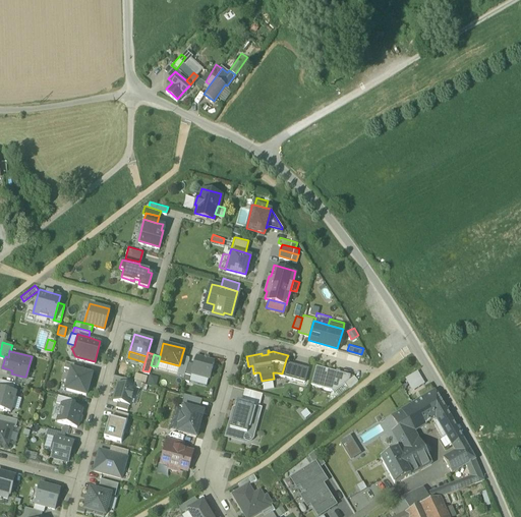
[(189,356),(182,354),(179,365),(178,365),(177,371),(184,374),(187,360),(189,356)]
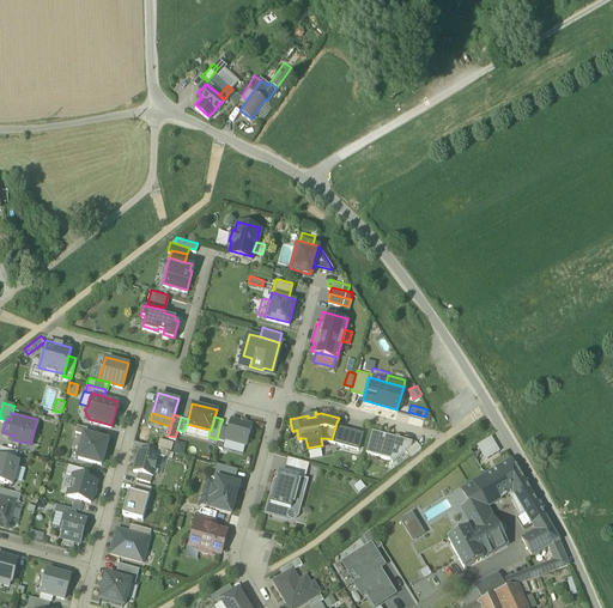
[(228,426),(225,436),(244,442),(247,442),(252,423),(230,417),(228,426)]
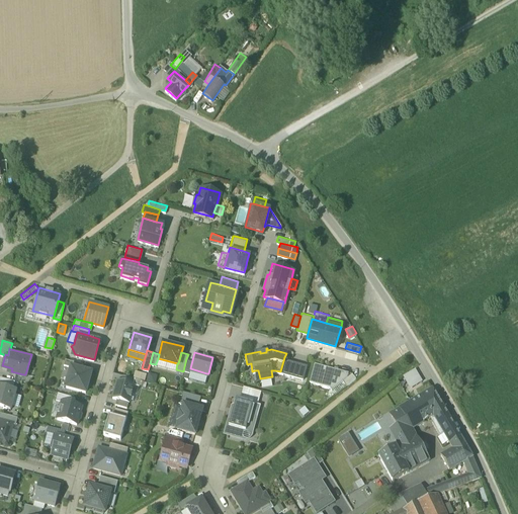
[(306,363),(284,357),(280,371),(303,377),(303,376),(301,376),(304,370),(305,370),(304,369),(306,364),(306,363)]
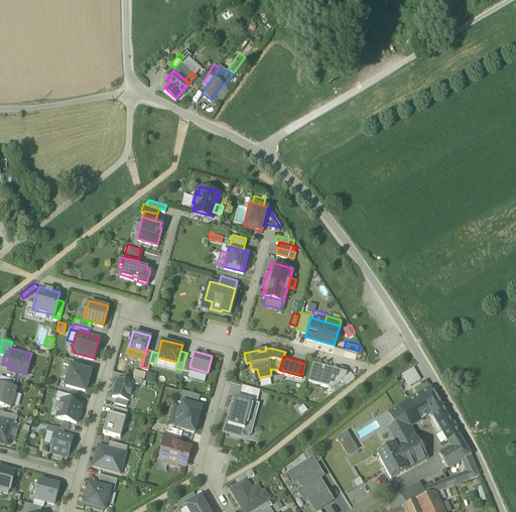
[(82,361),(65,357),(62,362),(71,364),(81,367),(82,361)]
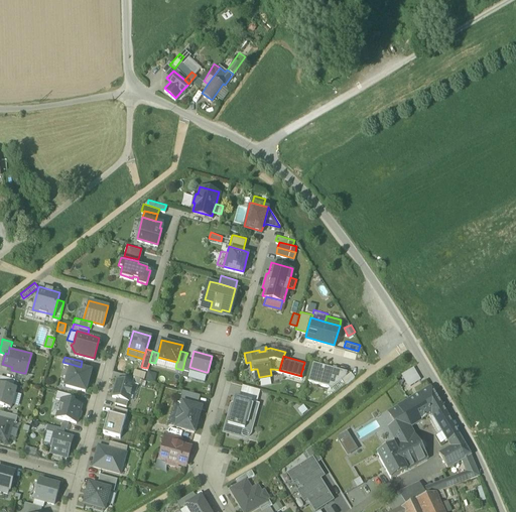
[(176,362),(157,357),(155,362),(175,368),(176,362)]
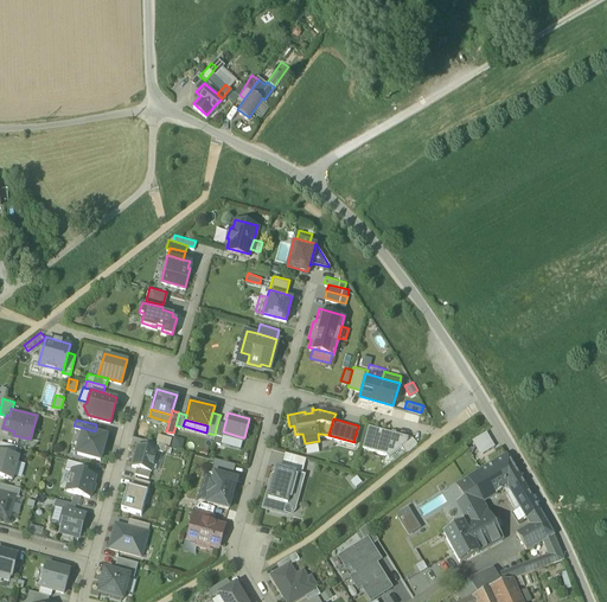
[(223,431),(225,422),(218,420),(215,435),(213,440),(219,442),(221,441),(223,431)]
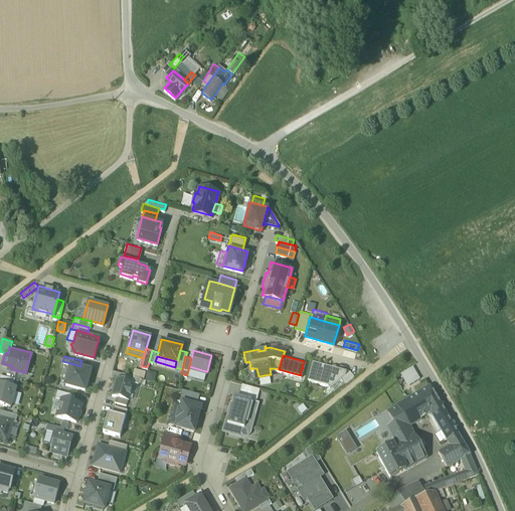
[(346,368),(312,359),(307,377),(327,383),(329,385),(340,377),(345,373),(346,368)]
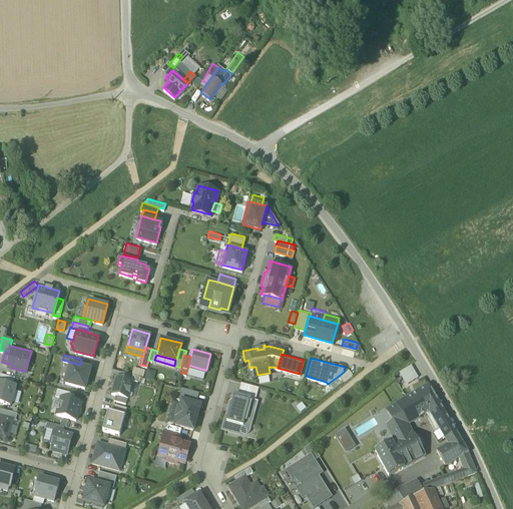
[(80,365),(70,362),(65,382),(84,387),(89,368),(80,365)]
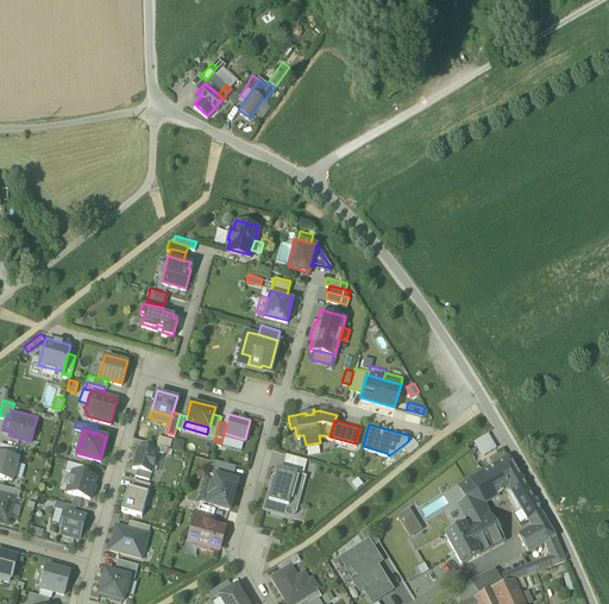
[(488,431),(473,439),(482,453),(496,445),(488,431)]
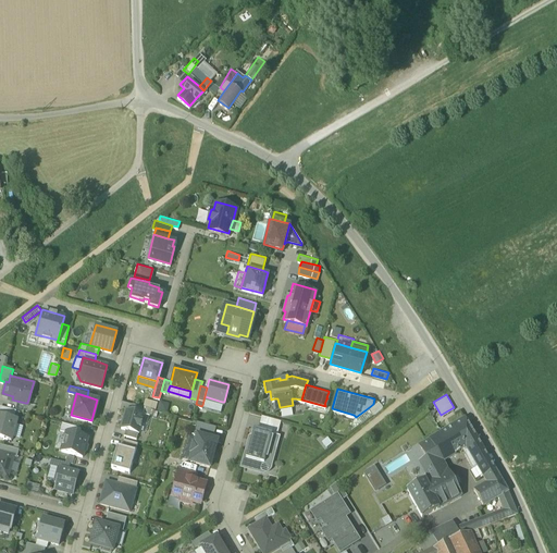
[(220,409),(222,402),(205,396),(202,405),(220,409)]
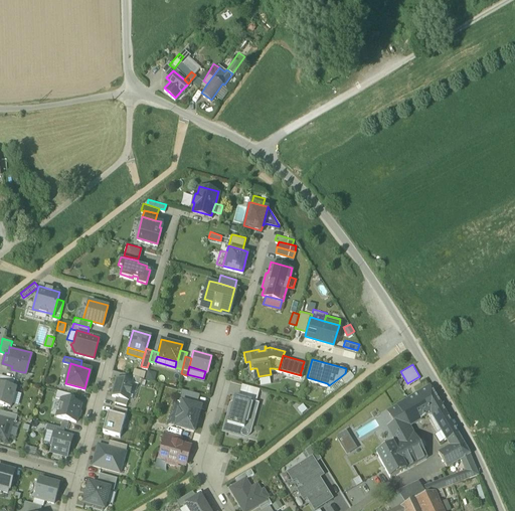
[(156,370),(147,368),(144,377),(154,380),(156,370)]
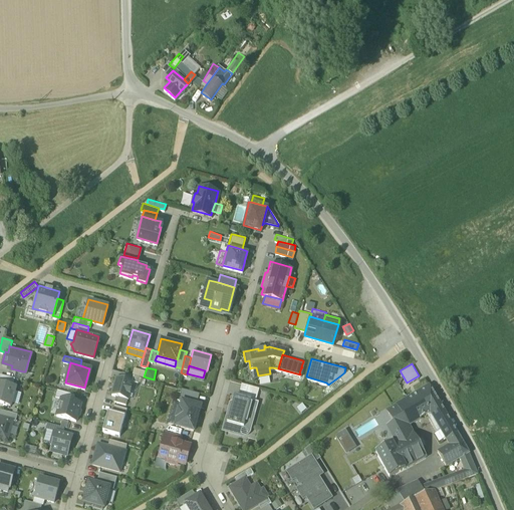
[(339,376),(343,380),(352,373),(348,368),(344,372),(339,376)]
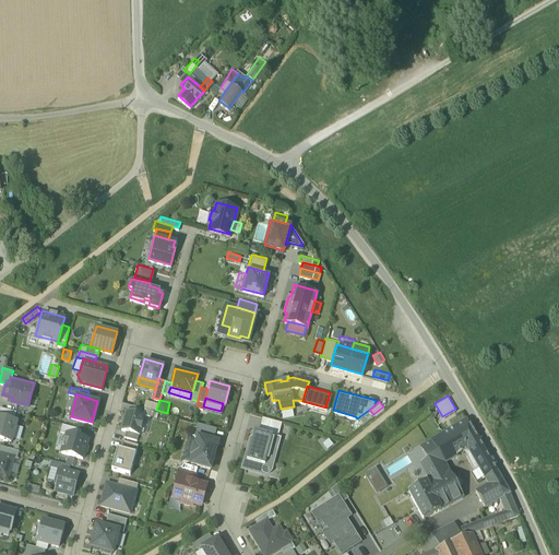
[(131,410),(144,413),(150,415),(151,409),(132,403),(131,410)]
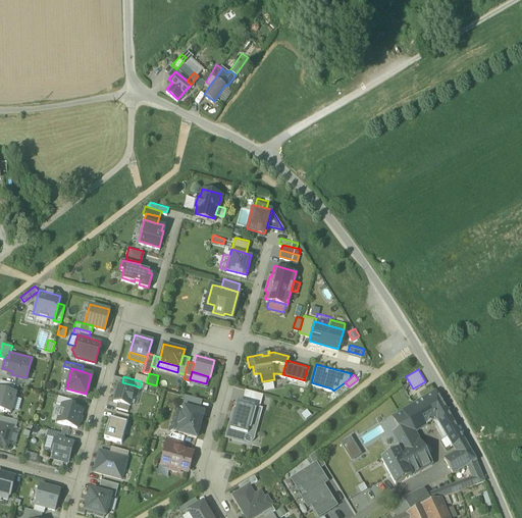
[(0,386),(12,391),(14,382),(0,377),(0,386)]
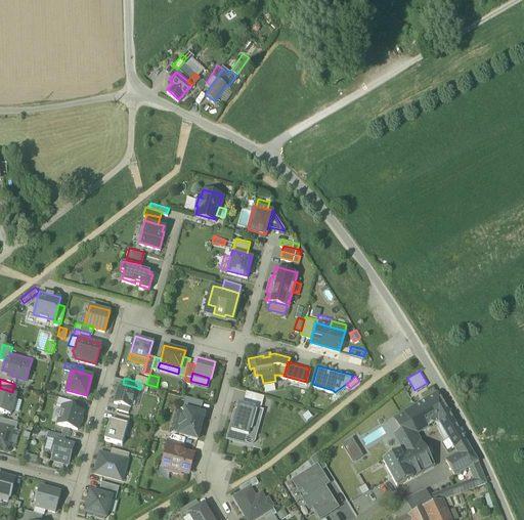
[(119,383),(114,400),(118,401),(130,405),(131,402),(135,387),(123,384),(119,383)]
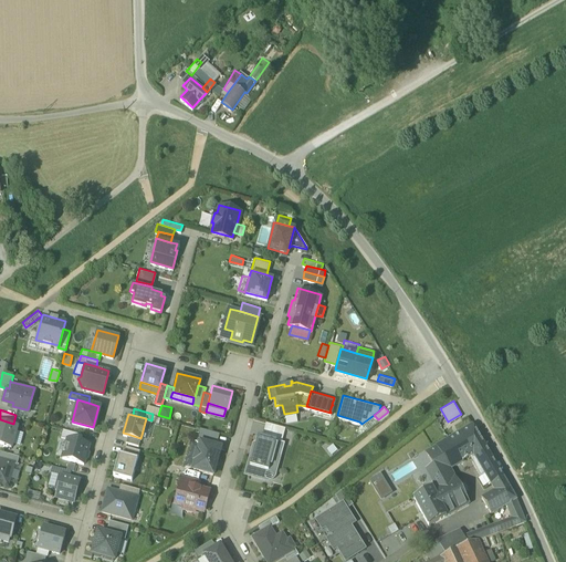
[(374,415),(362,424),(366,429),(378,419),(374,415)]
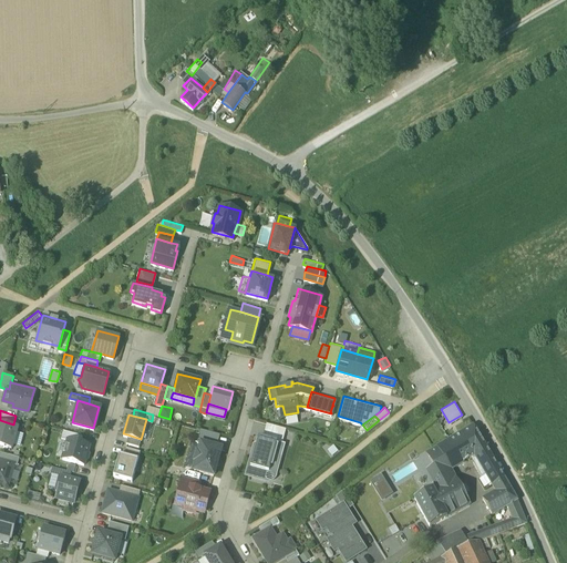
[(147,438),(152,421),(146,419),(142,436),(147,438)]
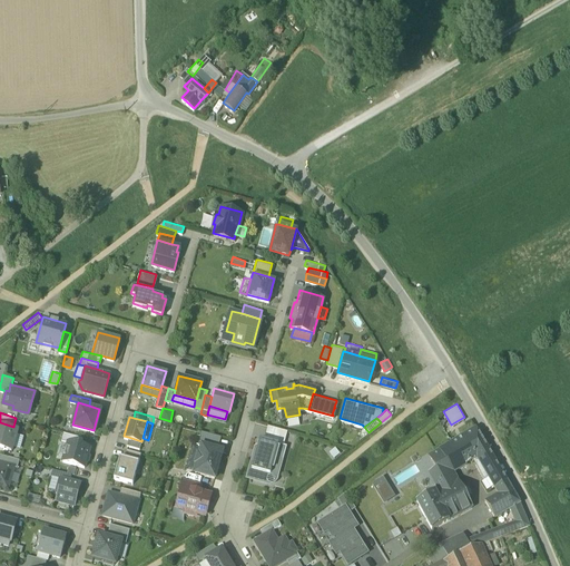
[(0,422),(0,446),(11,449),(12,445),(16,431),(17,427),(13,427),(0,422)]
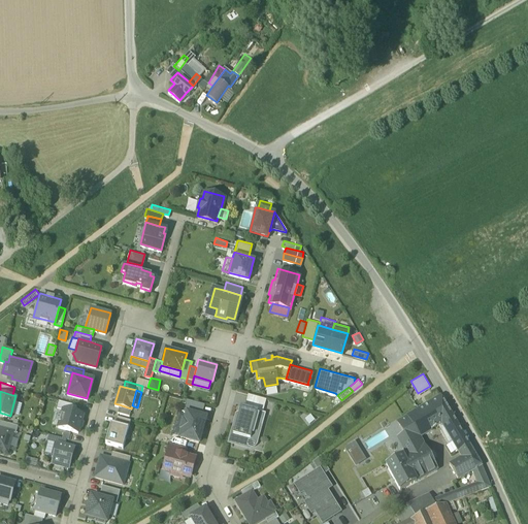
[(265,397),(248,392),(244,405),(258,408),(262,411),(265,397)]
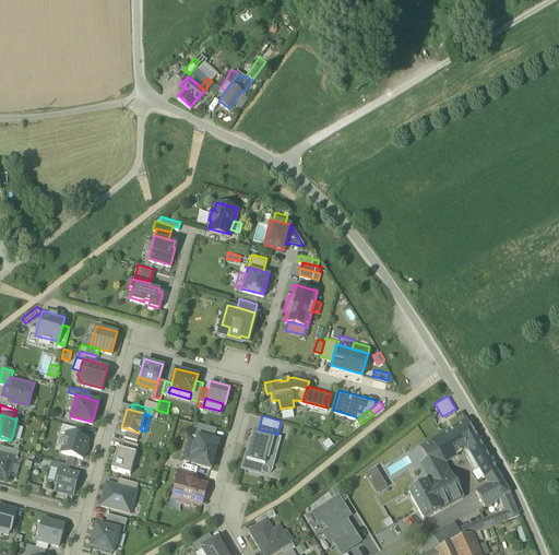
[(464,448),(468,445),(479,439),(478,438),(466,417),(437,435),(430,438),(443,460),(444,460),(464,448)]
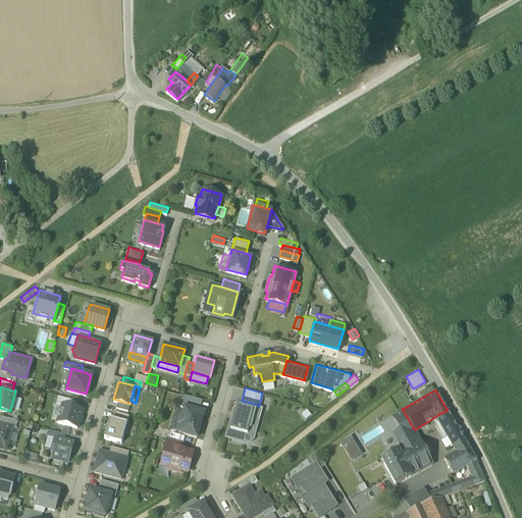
[(181,405),(185,406),(199,410),(202,398),(185,394),(181,405)]
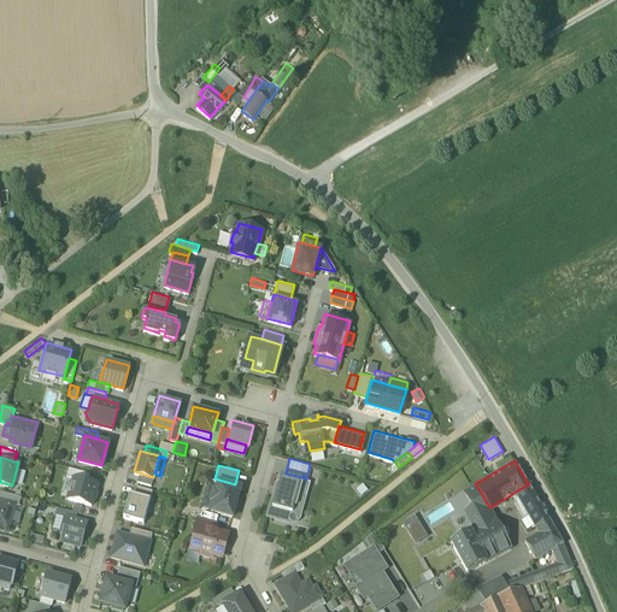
[(25,469),(17,466),(13,481),(22,483),(25,469)]
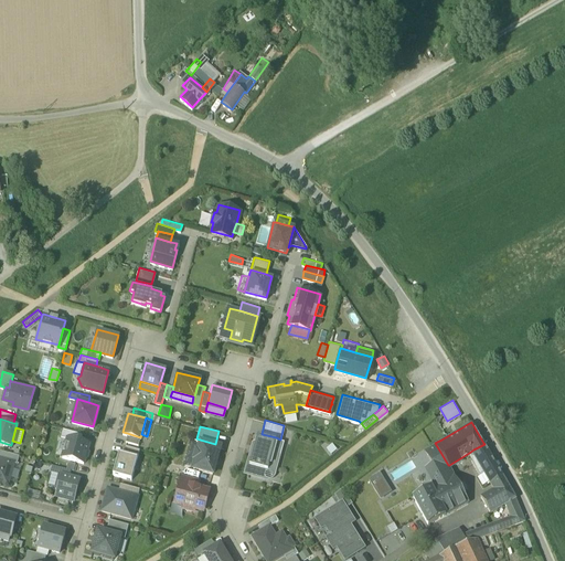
[(61,435),(67,436),(80,440),(82,433),(62,427),(61,435)]
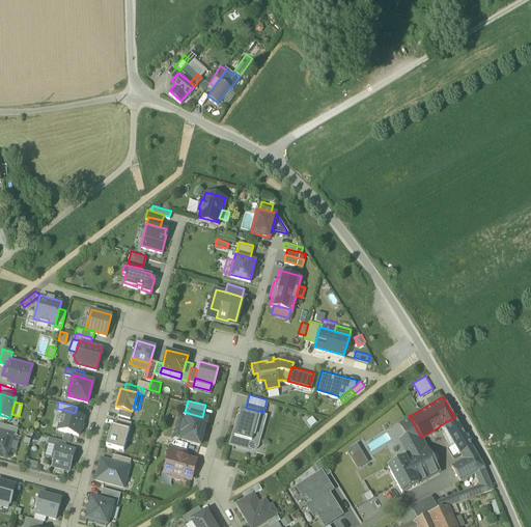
[(131,416),(132,411),(119,407),(117,413),(131,416)]
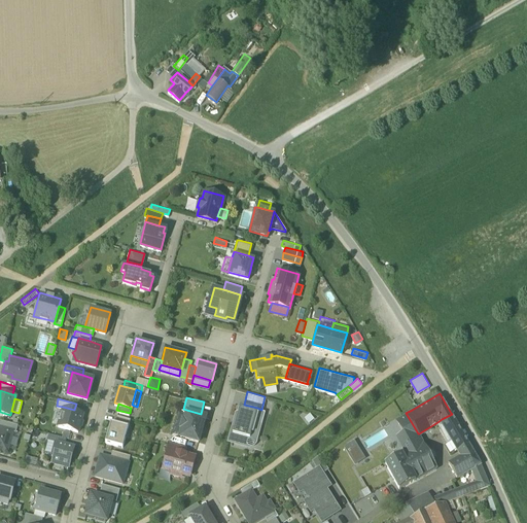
[(250,433),(257,408),(244,405),(240,404),(234,427),(233,431),(246,434),(246,432),(250,433)]
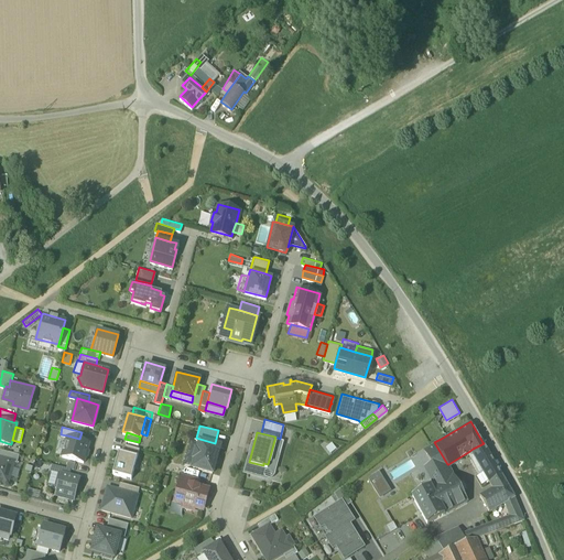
[(67,435),(61,434),(60,433),(56,447),(63,449),(67,435)]
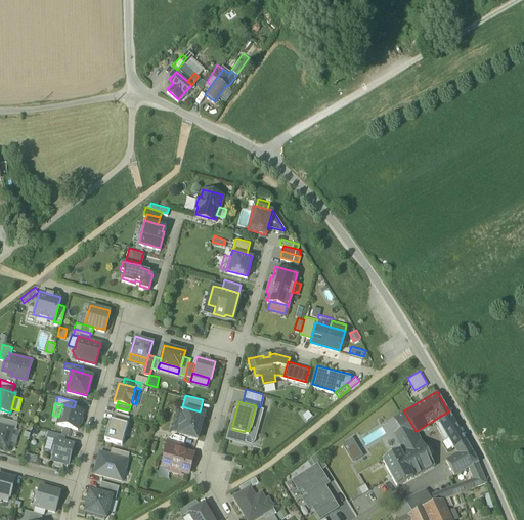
[(74,407),(62,404),(58,417),(57,423),(77,428),(82,410),(74,407)]
